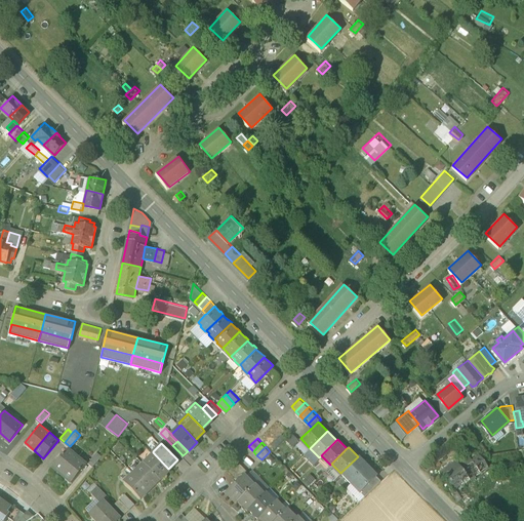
[(77,455),(68,448),(53,466),(63,474),(77,455)]
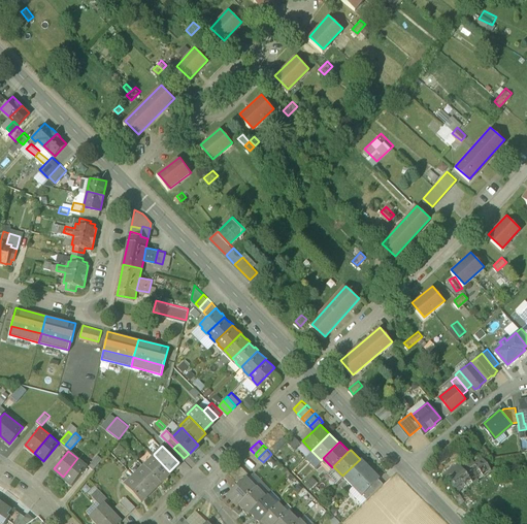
[(98,454),(89,464),(93,468),(102,457),(98,454)]
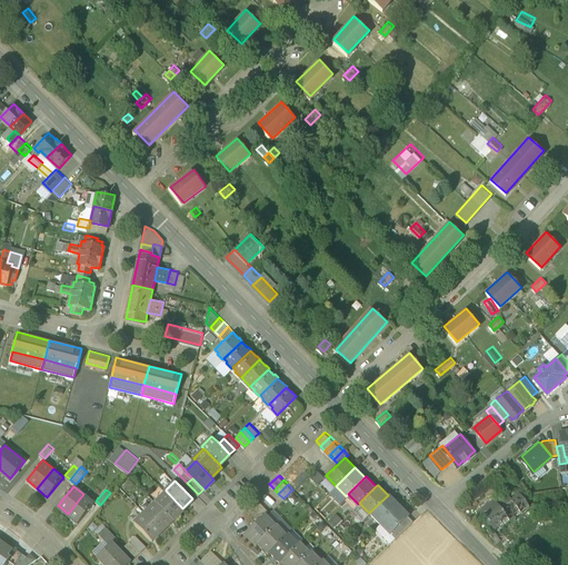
[(182,508),(166,491),(156,501),(173,519),(183,508),(182,508)]
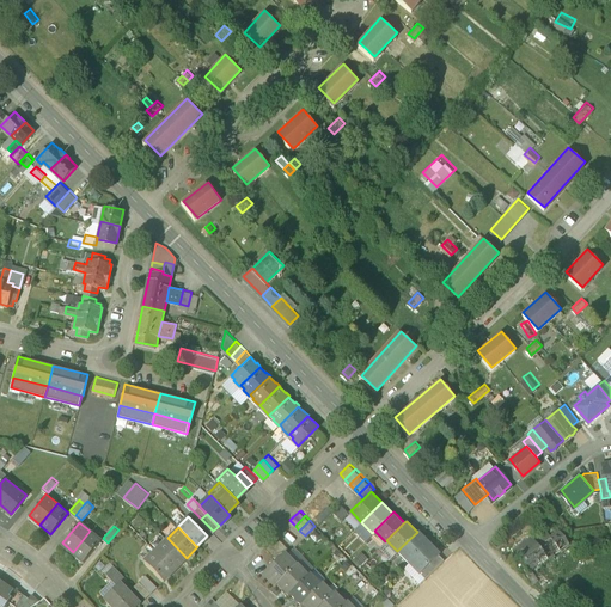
[(549,531),(535,539),(532,537),(520,545),(523,549),(519,551),(531,565),(543,558),(544,560),(572,544),(558,527),(550,533),(549,531)]
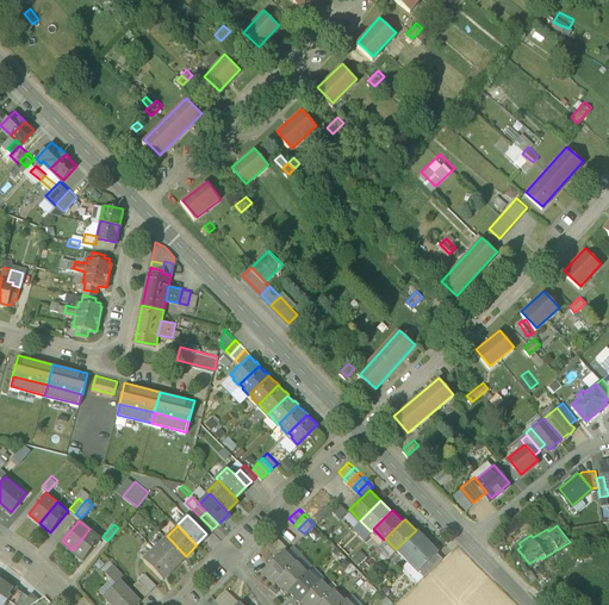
[(89,529),(73,550),(84,560),(101,538),(89,529)]
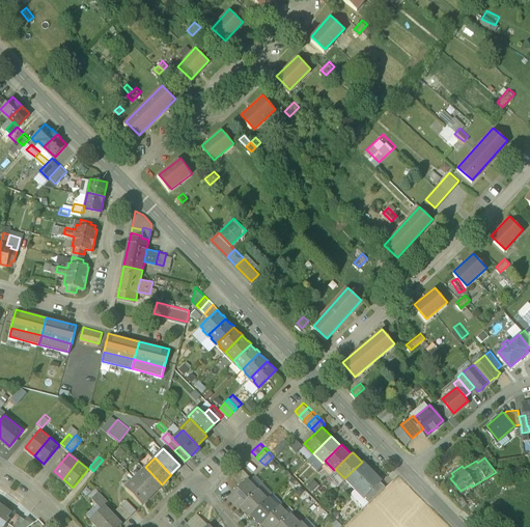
[(362,462),(345,477),(355,487),(371,470),(363,461),(362,462)]
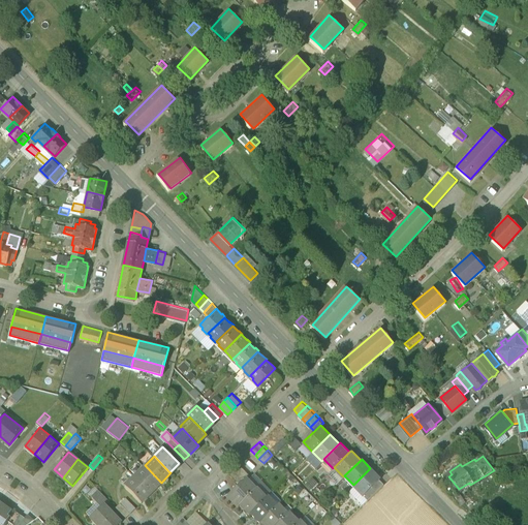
[(239,462),(229,470),(234,474),(243,466),(239,462)]
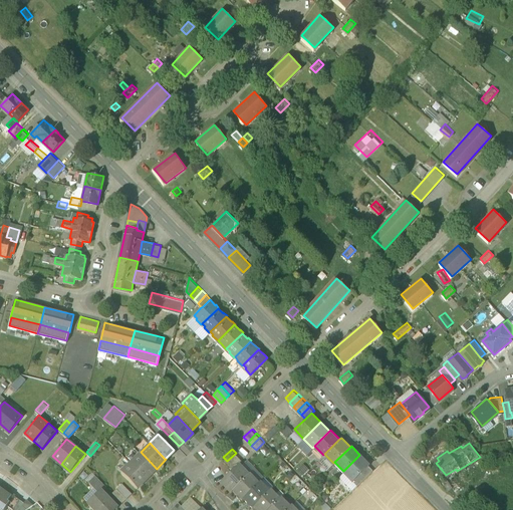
[(157,469),(141,452),(131,461),(147,478),(157,469)]
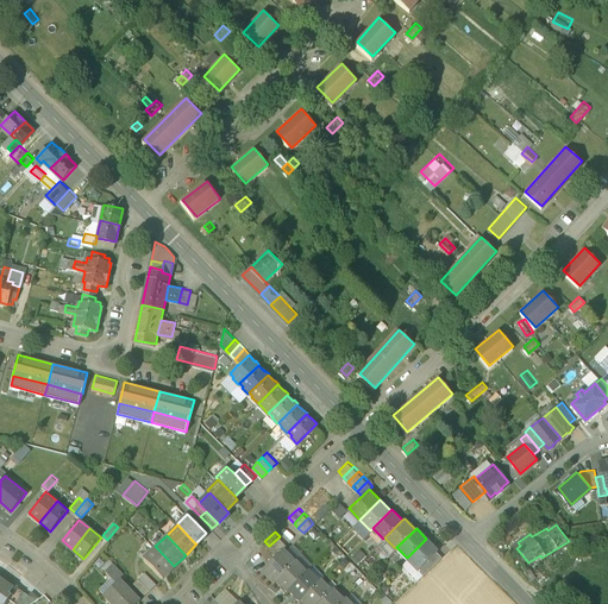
[(280,536),(269,546),(274,551),(284,541),(280,536)]
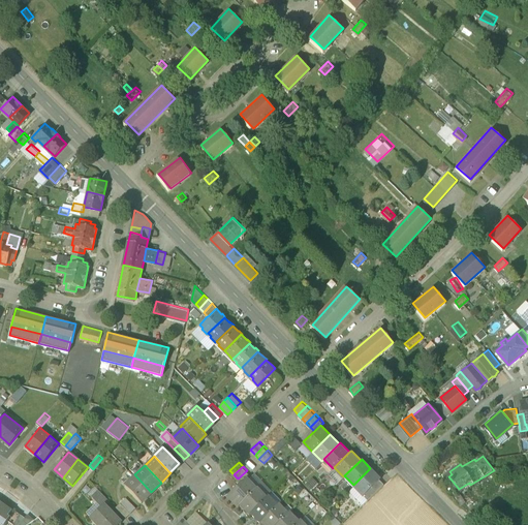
[(370,468),(353,485),(364,495),(364,494),(379,479),(380,479),(370,468)]
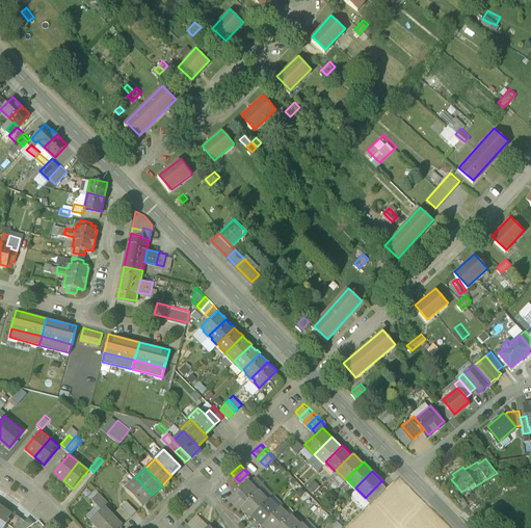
[(248,473),(239,481),(243,485),(248,481),(248,482),(253,477),(248,473)]
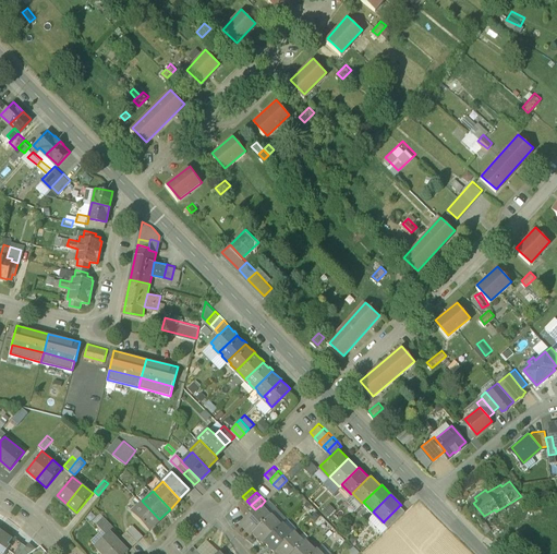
[(159,519),(142,501),(132,512),(149,529),(159,519)]
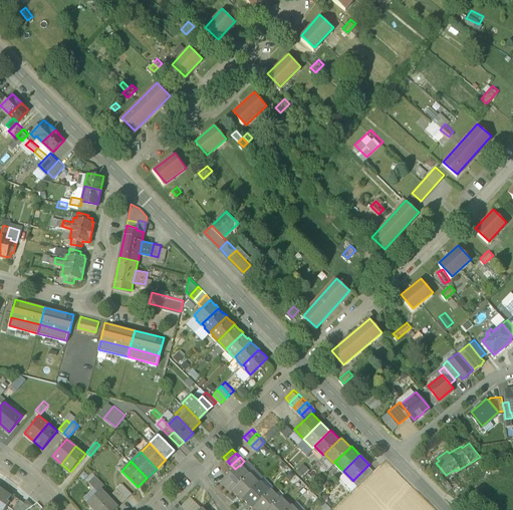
[(235,469),(223,481),(232,490),(234,489),(234,488),(248,474),(240,466),(240,465),(235,469)]
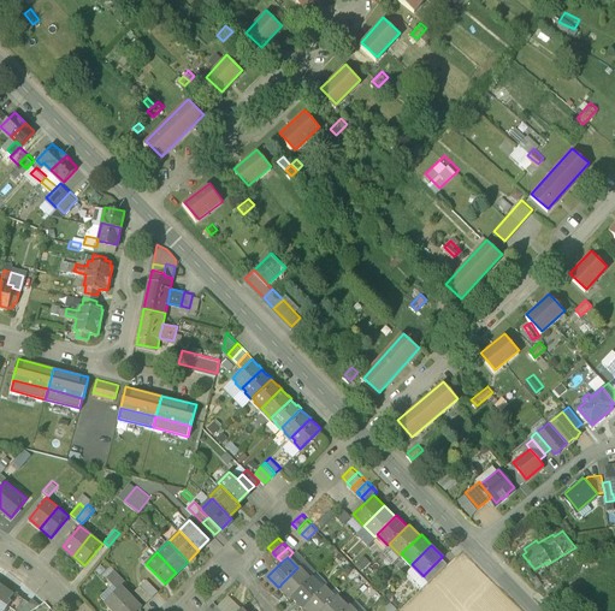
[(442,557),(424,575),(429,580),(447,562),(442,557)]
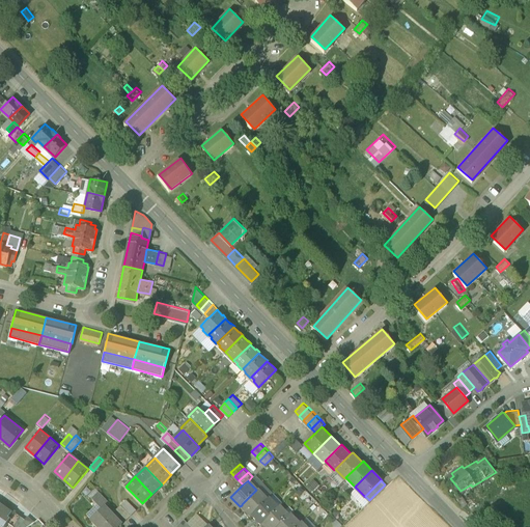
[(256,490),(242,504),(242,505),(250,515),(252,512),(268,498),(258,489),(256,490)]
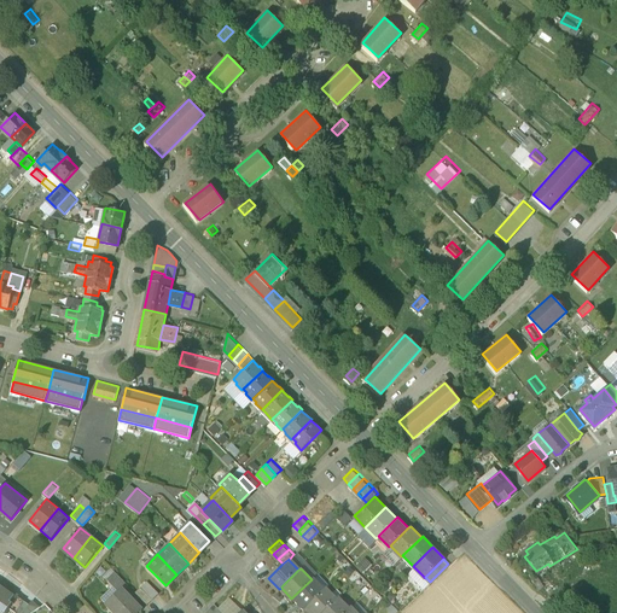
[(128,583),(115,570),(106,578),(112,584),(118,590),(122,587),(123,588),(128,583)]
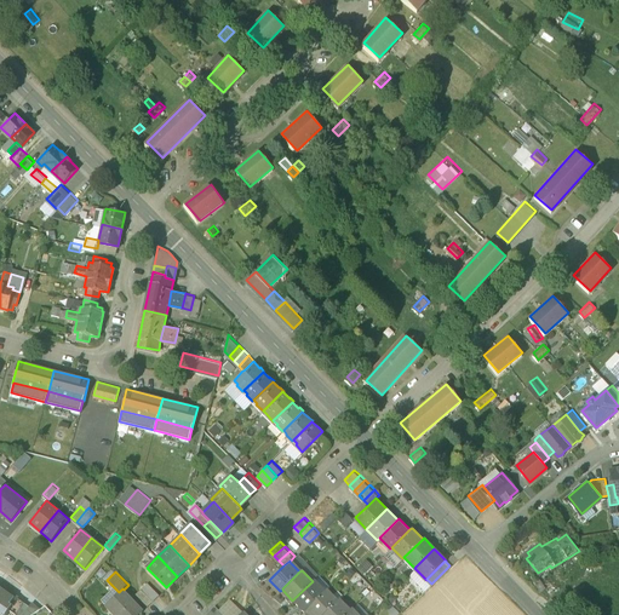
[(313,581),(294,598),(305,610),(307,608),(325,591),(314,579),(313,581)]
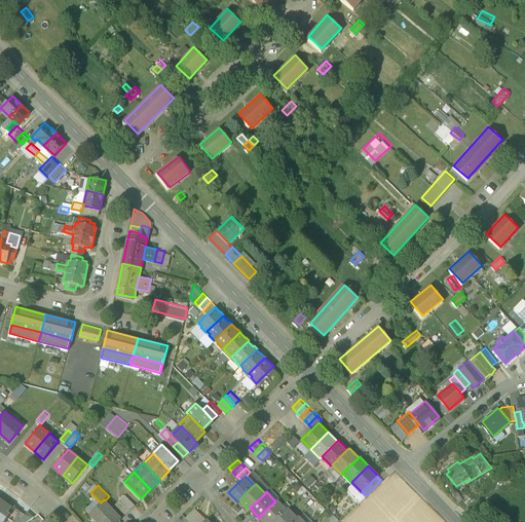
[(136,504),(125,493),(119,498),(129,509),(136,504)]
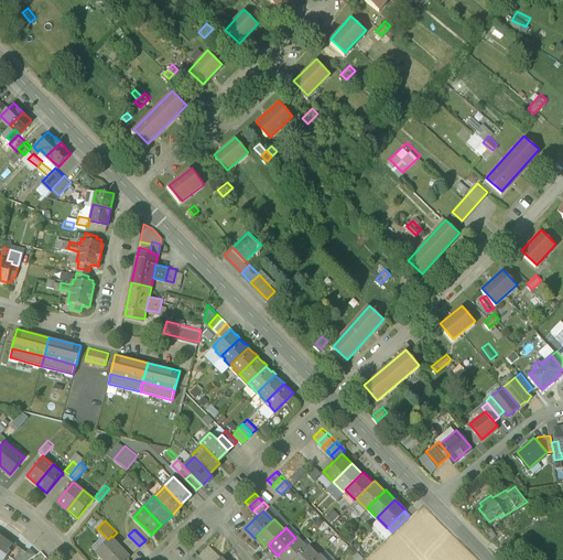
[(0,559),(4,559),(9,556),(17,544),(0,531),(0,559)]
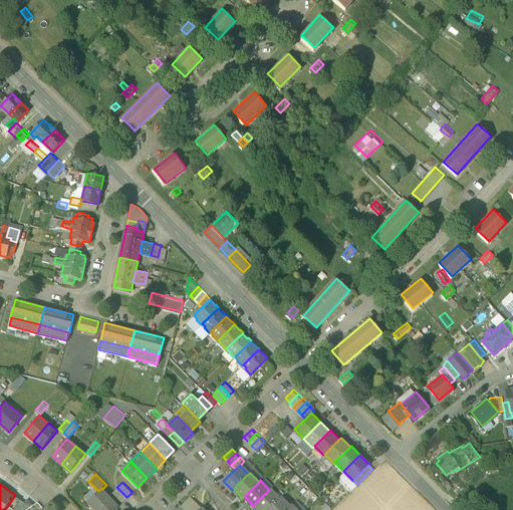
[(98,491),(93,486),(82,496),(87,502),(98,491)]
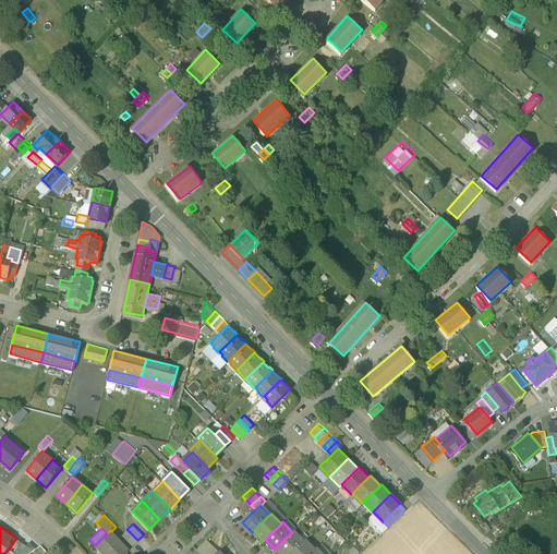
[(137,540),(126,529),(122,533),(133,544),(137,540)]
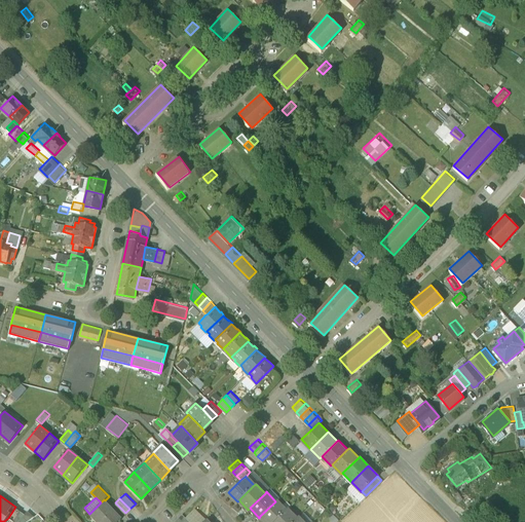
[(105,500),(104,499),(101,502),(89,514),(98,521),(116,521),(121,518),(105,500)]
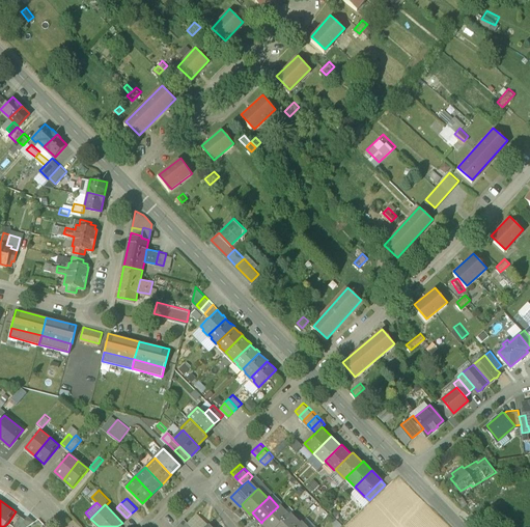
[(275,526),(289,514),(280,504),(278,506),(262,521),(268,526),(275,526)]
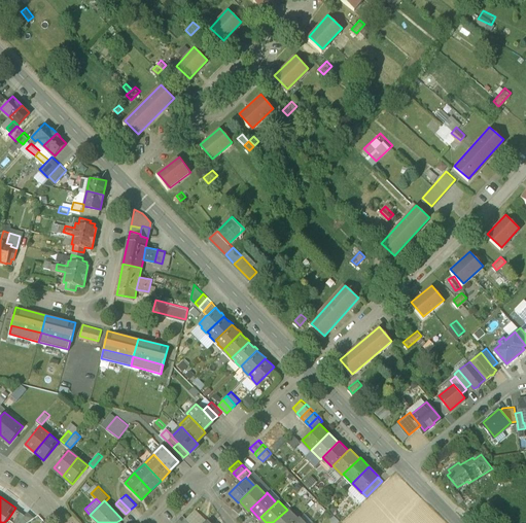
[(25,515),(15,508),(8,519),(14,522),(20,522),(26,515),(25,515)]
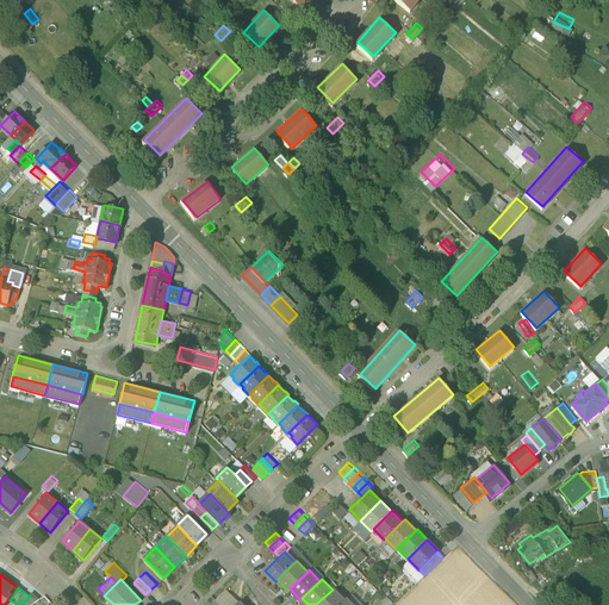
[(333,590),(316,604),(337,604),(345,599),(334,588),(333,590)]
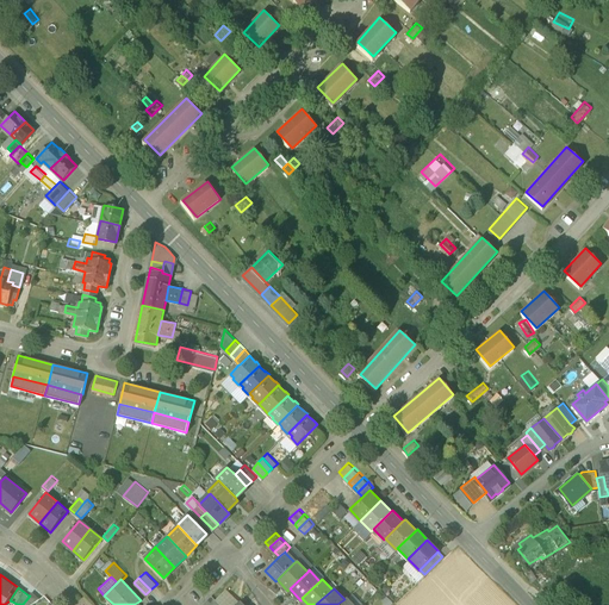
[(32,591),(29,596),(30,596),(23,604),(29,604),(39,598),(32,591)]
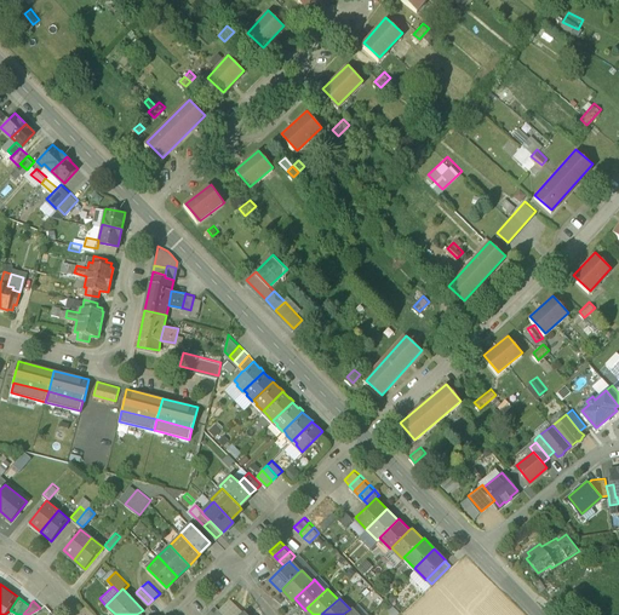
[(216,603),(205,614),(206,614),(213,614),(221,609),(216,603)]
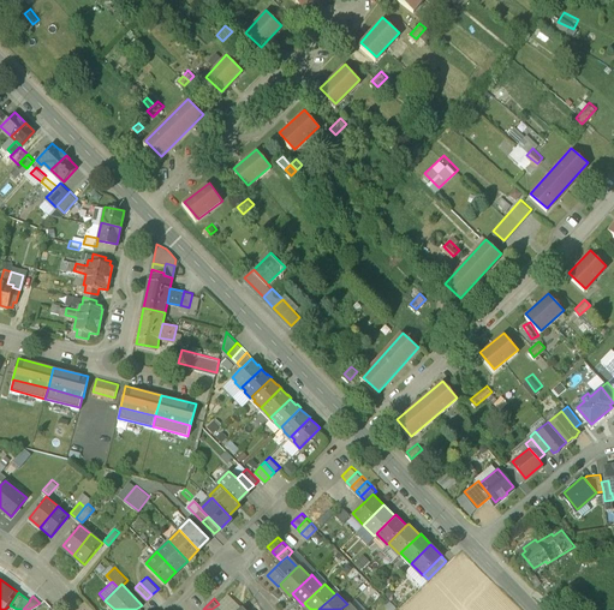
[(234,599),(224,609),(225,609),(237,609),(242,606),(234,599)]
